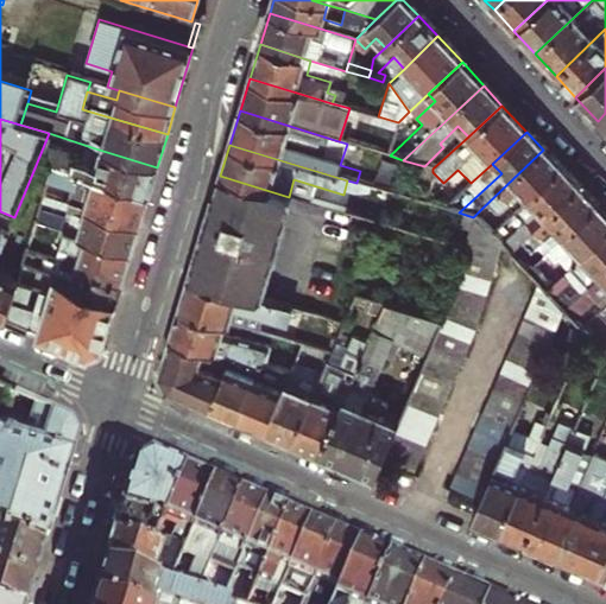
[(95,148),(86,180),(147,199),(157,167),(95,148)]
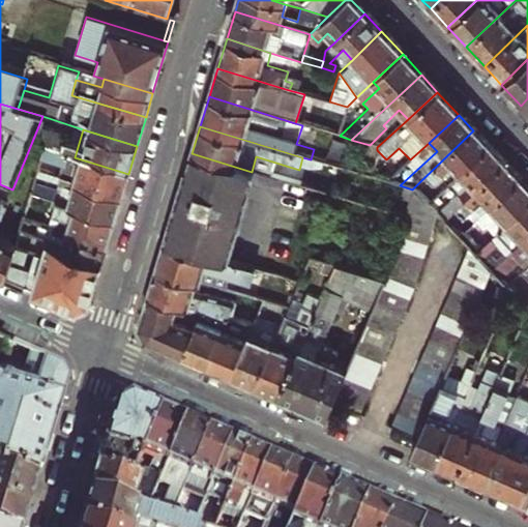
[(452,167),(461,175),(490,148),(473,130),(420,181),(429,189),(452,167)]
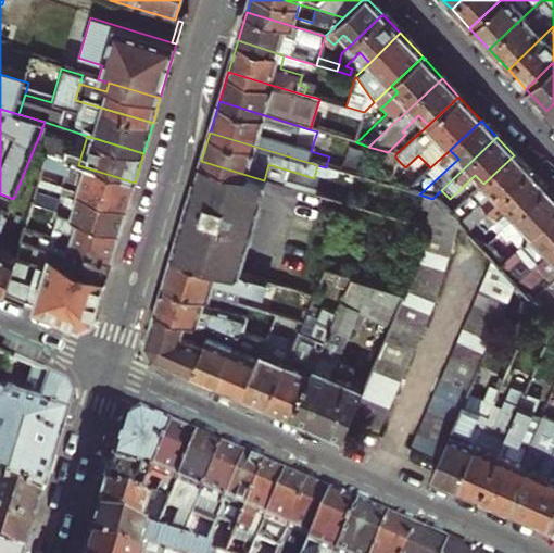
[(465,234),(481,218),(530,173),(514,155),(483,184),(468,198),(477,206),(465,218),(466,221),(460,227),(465,234)]
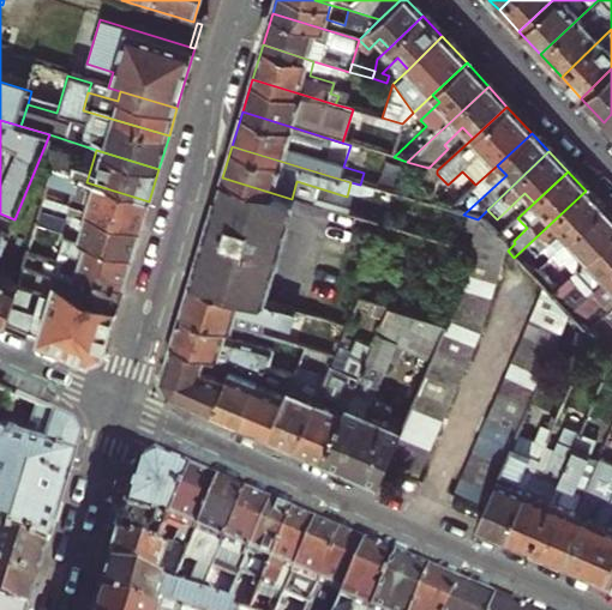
[(190,283),(263,305),(294,199),(292,199),(222,177),(204,235),(190,283)]
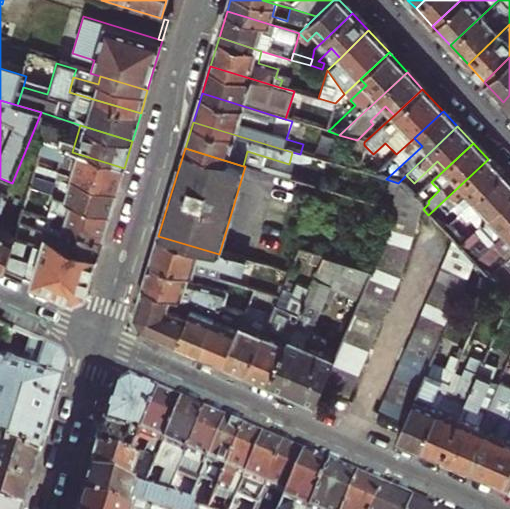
[(124,168),(72,152),(64,178),(117,192),(124,168)]
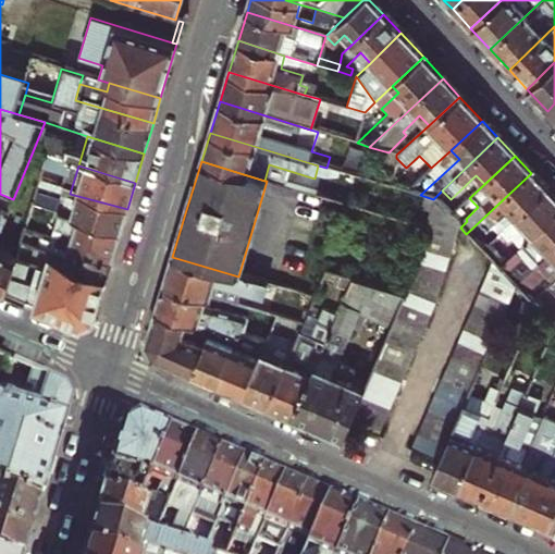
[(507,226),(546,189),(531,173),(482,219),(497,235),(507,226)]
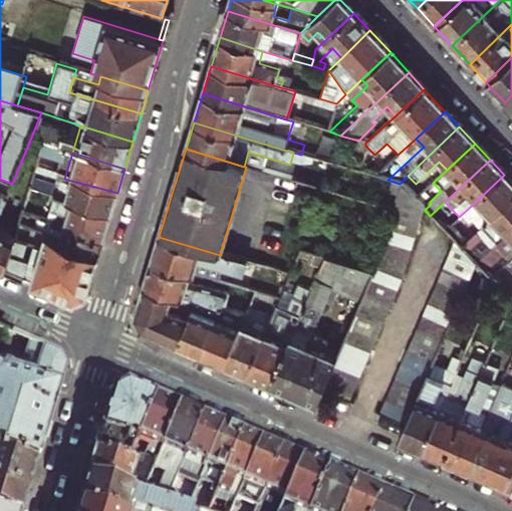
[(468,209),(483,225),(511,197),(511,183),(504,175),(468,209)]
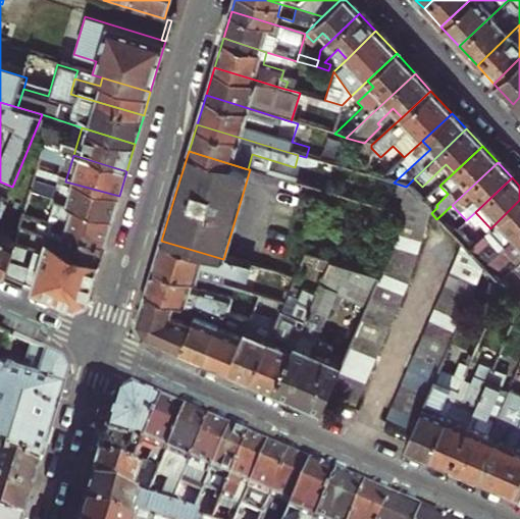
[(0,215),(12,187),(0,182),(0,215)]
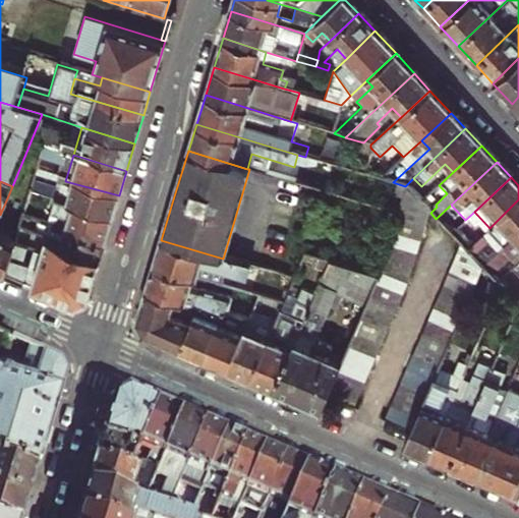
[(65,181),(59,205),(112,219),(119,195),(65,181)]
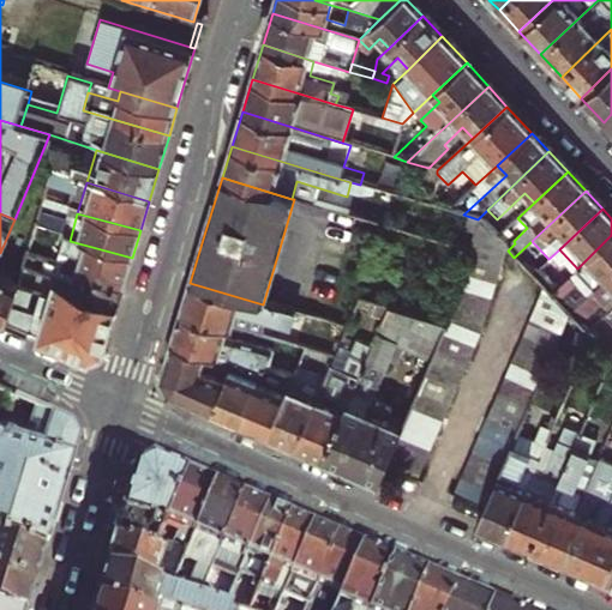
[(479,221),(469,252),(466,259),(499,269),(505,249),(479,221)]
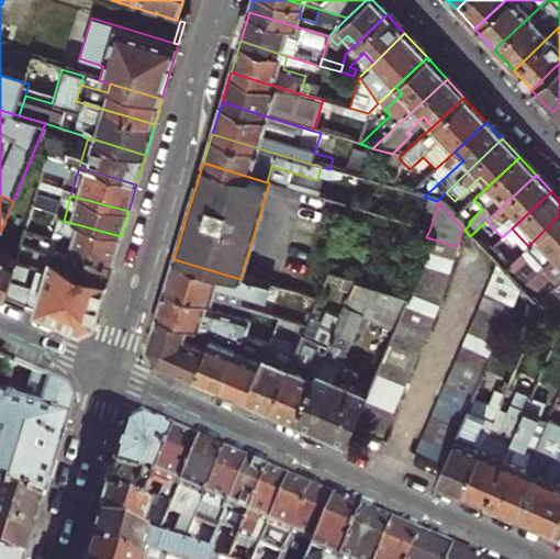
[(30,211),(22,238),(35,243),(44,215),(30,211)]
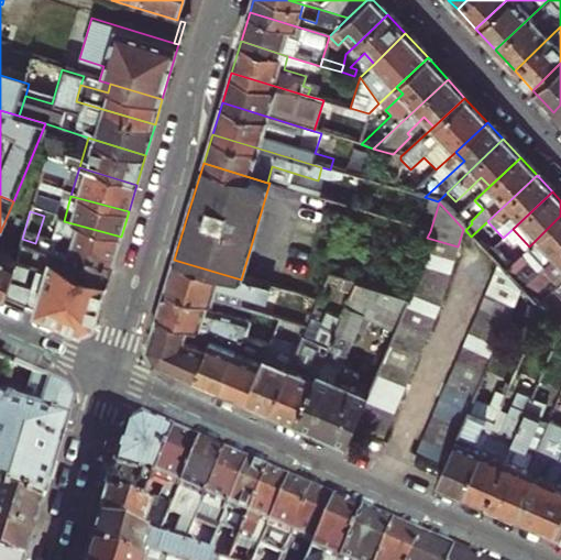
[(508,266),(504,263),(499,267),(519,288),(526,283),(540,270),(560,249),(560,216),(529,246),(508,266)]
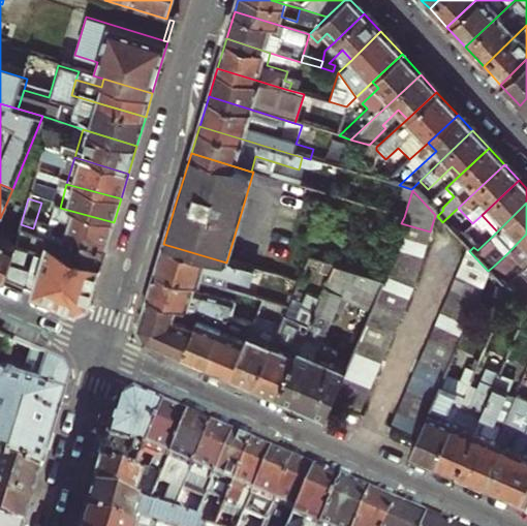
[(114,222),(60,208),(52,234),(106,248),(114,222)]
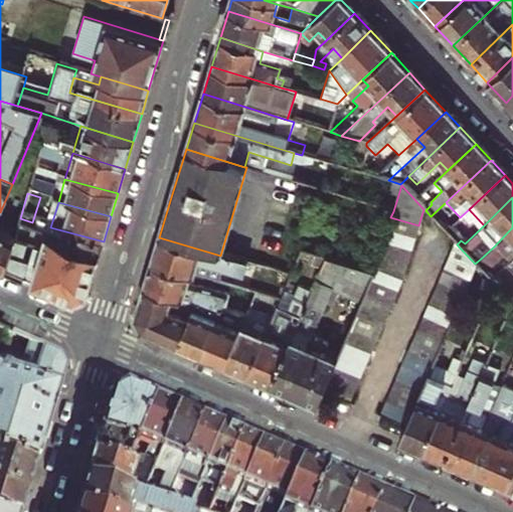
[(418,225),(390,217),(386,230),(414,237),(418,225)]
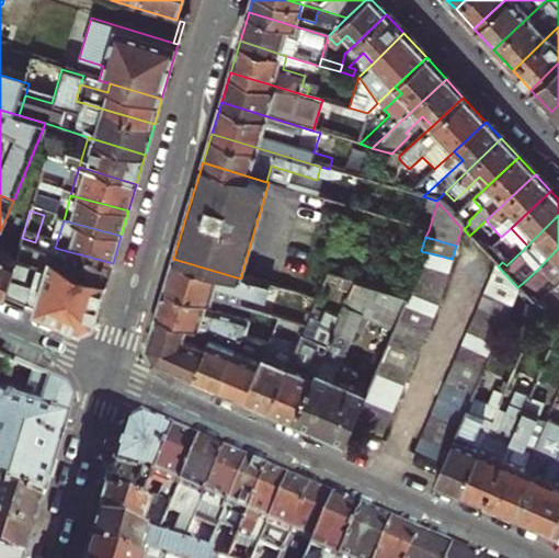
[(113,263),(55,248),(54,247),(50,260),(107,281),(113,263)]
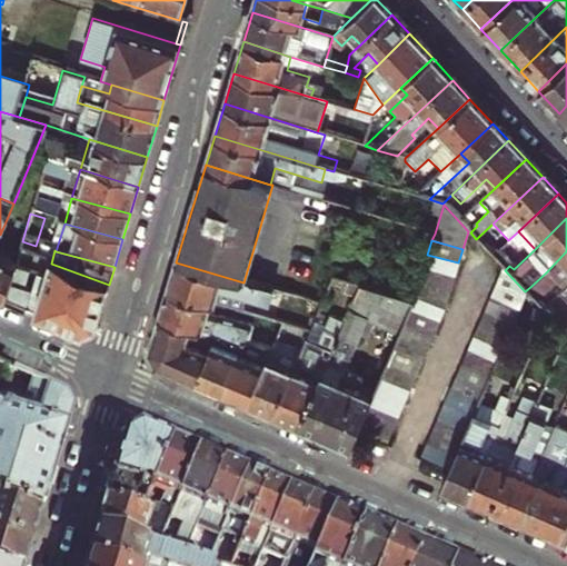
[(526,293),(541,309),(566,285),(566,251),(546,272),(554,280),(539,294),(531,286),(525,291),(526,293)]
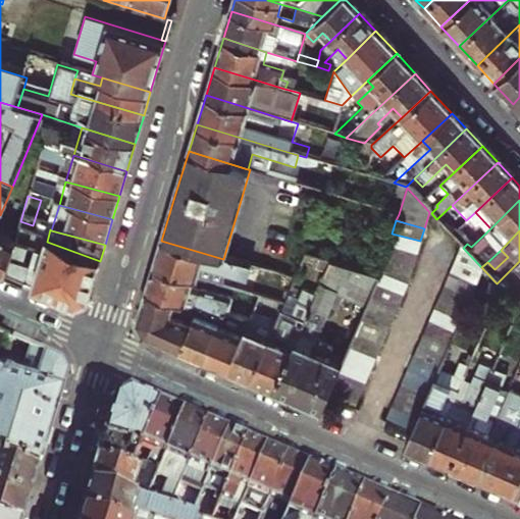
[(392,234),(387,247),(416,253),(420,241),(392,234)]
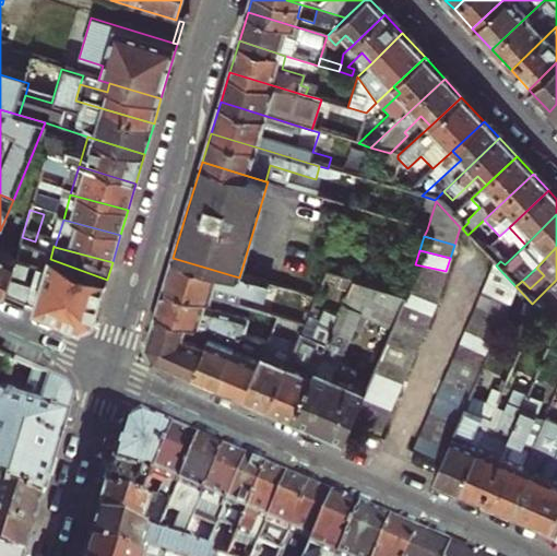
[(15,261),(0,255),(0,294),(6,296),(13,267),(15,261)]
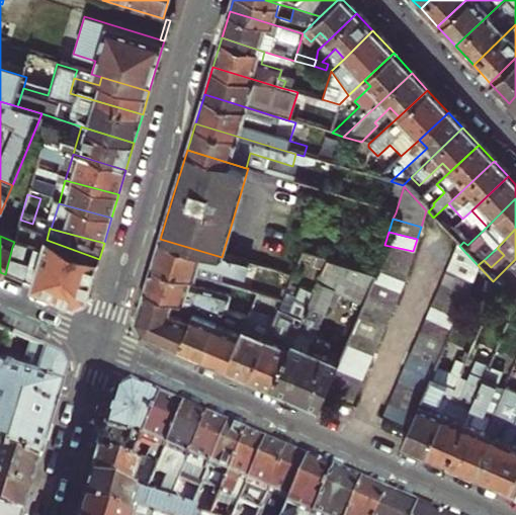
[(22,249),(12,247),(5,274),(74,304),(88,296),(99,259),(47,240),(44,239),(39,253),(31,252),(28,268),(18,267),(22,249)]
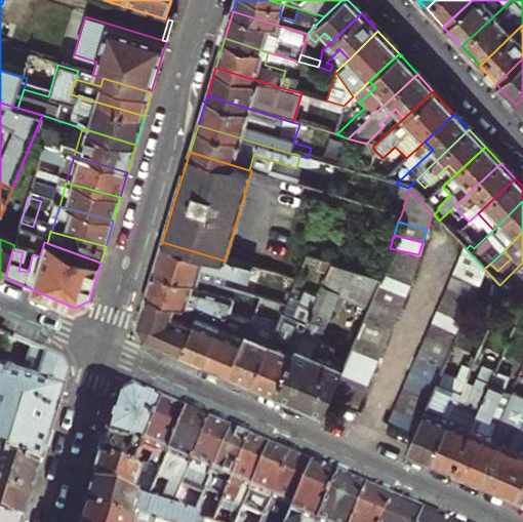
[(225,261),(162,242),(155,268),(225,288),(228,277),(257,285),(262,272),(225,261)]
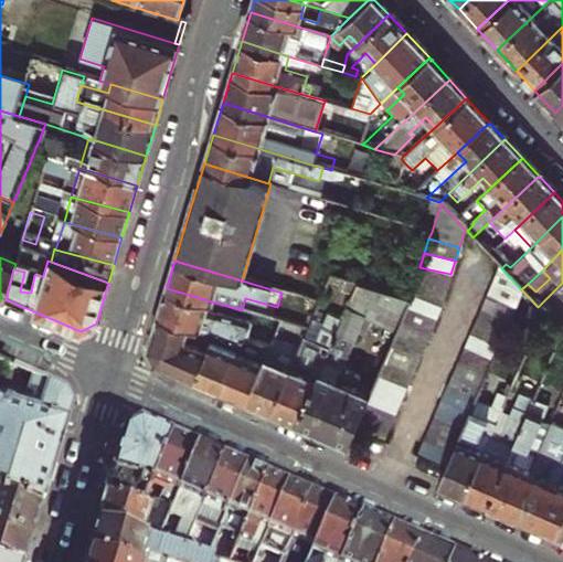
[(499,266),(487,296),(514,308),(522,290),(521,289),(501,268),(499,266)]
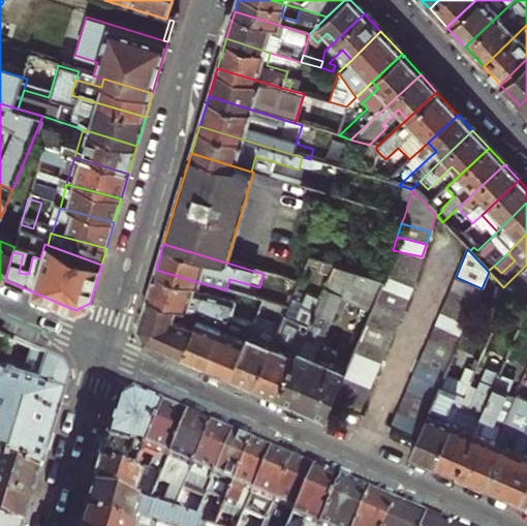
[(422,256),(393,250),(389,263),(416,270),(422,256)]
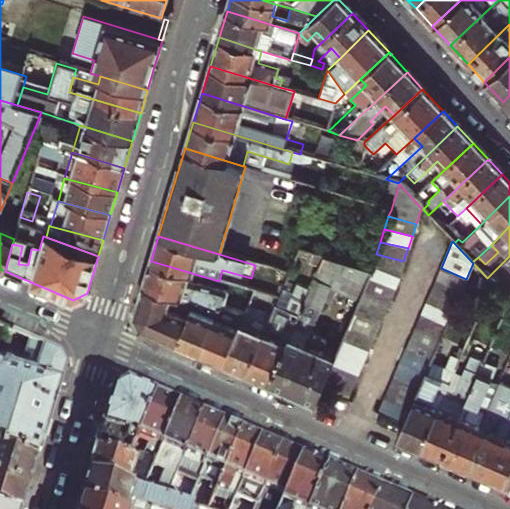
[(403,261),(376,254),(372,267),(397,278),(403,261)]
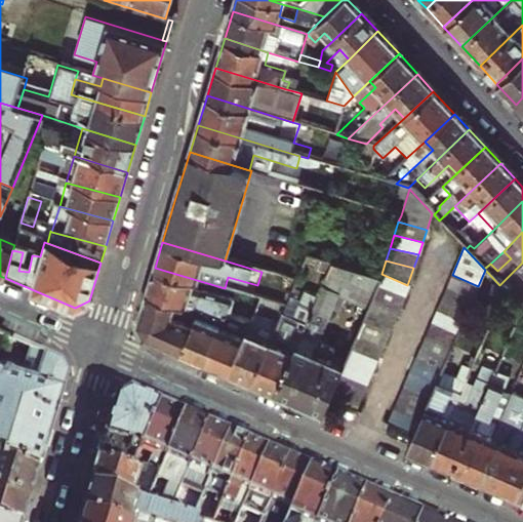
[(519,297),(522,294),(522,263),(499,285),(504,290),(515,302),(519,297)]
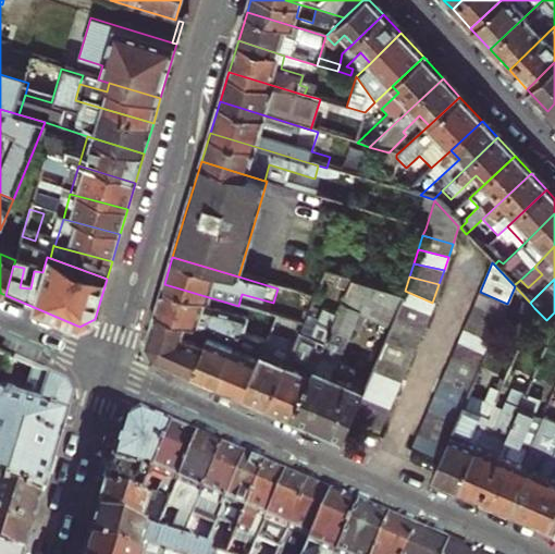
[(360,398),(365,390),(350,384),(355,374),(336,366),(357,314),(391,327),(394,319),(399,305),(401,303),(402,299),(350,283),(336,317),(293,419),(343,441),(349,426),(355,413),(360,398)]
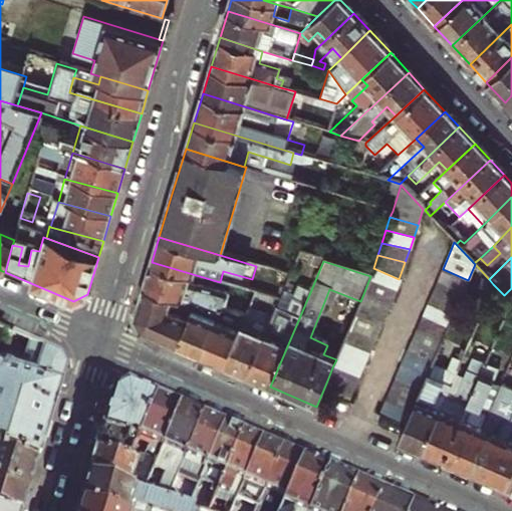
[(230,285),(220,282),(152,262),(144,286),(196,302),(220,309),(230,285)]
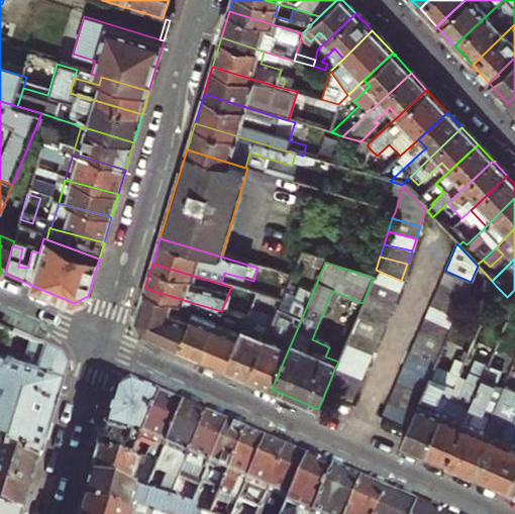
[(401,281),(376,270),(373,278),(372,281),(392,290),(391,292),(396,294),(401,281)]
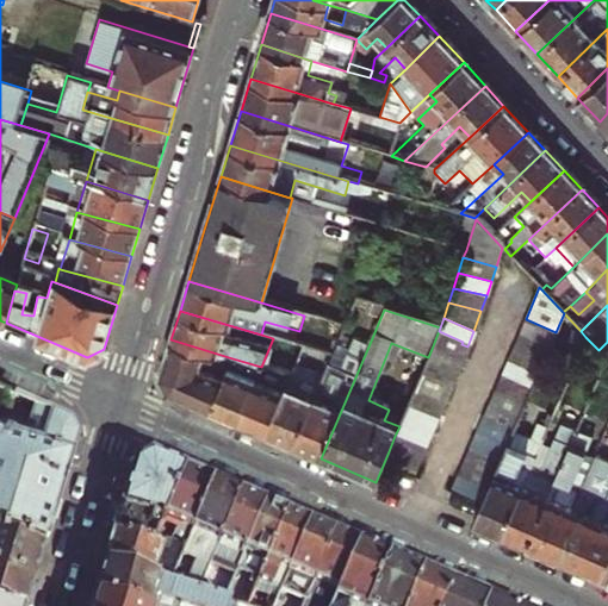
[(526,319),(520,333),(550,347),(556,332),(526,319)]
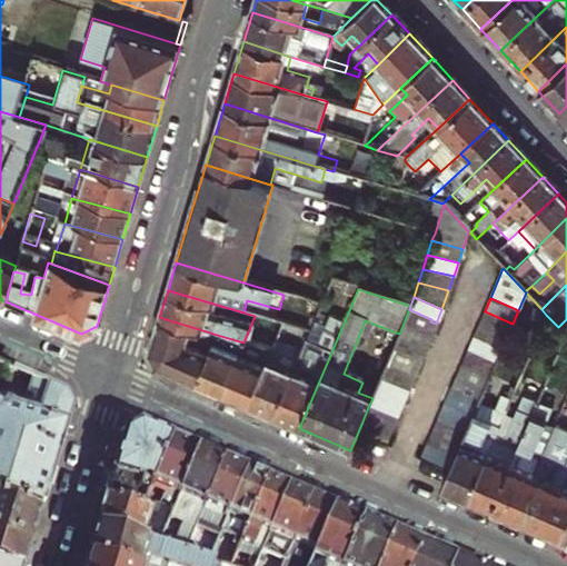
[(255,316),(275,321),(279,309),(247,300),(244,313),(255,316)]
